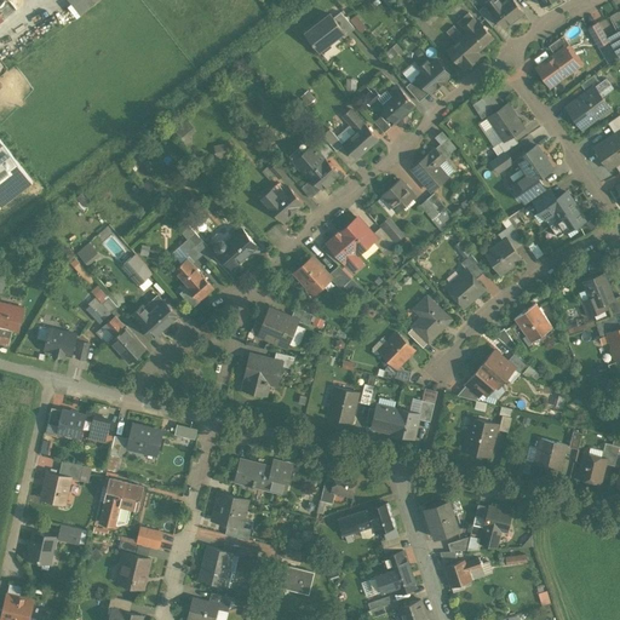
[(98,0),(69,0),(80,13),(98,0)]
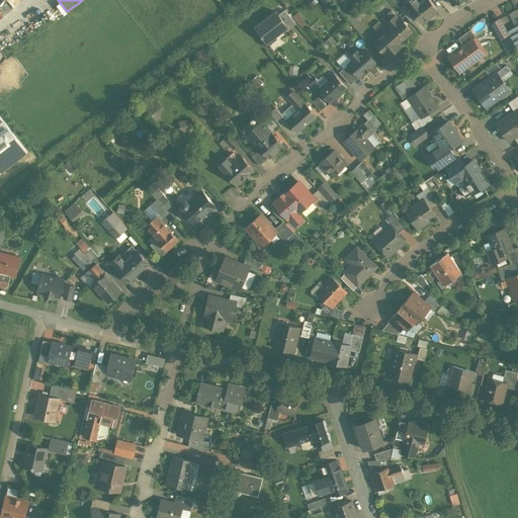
[(429,0),(420,0),(419,1),(418,0),(409,0),(406,3),(417,17),(421,22),(437,9),(429,0)]
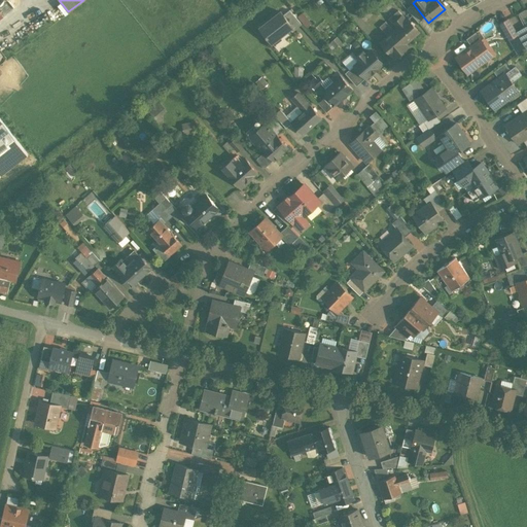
[(424,18),(413,3),(407,8),(418,23),(424,18)]
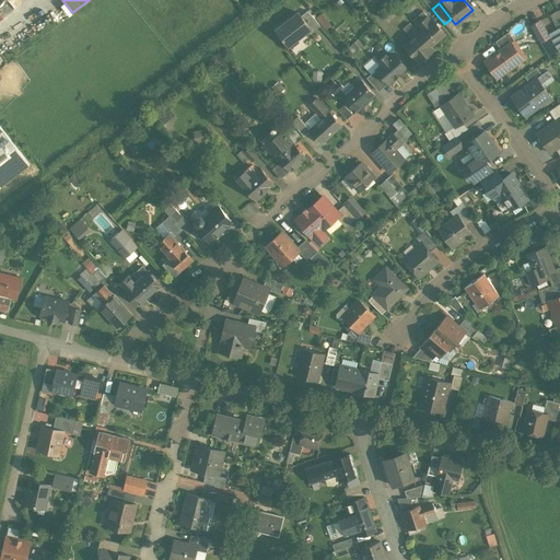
[(412,38),(405,45),(417,58),(420,61),(433,49),(431,46),(445,34),(433,20),(432,21),(423,11),(412,20),(422,30),(419,33),(412,38)]
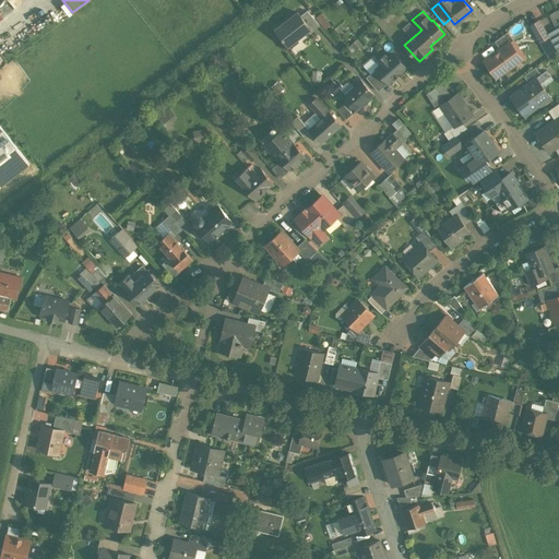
[(298,12),(275,28),(288,45),(310,28),(304,20),(298,12)]
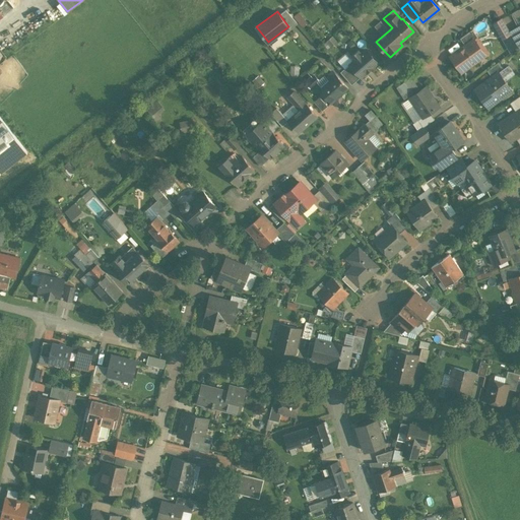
[(291,16),(288,13),(282,18),(288,26),(290,29),(298,23),(291,16)]
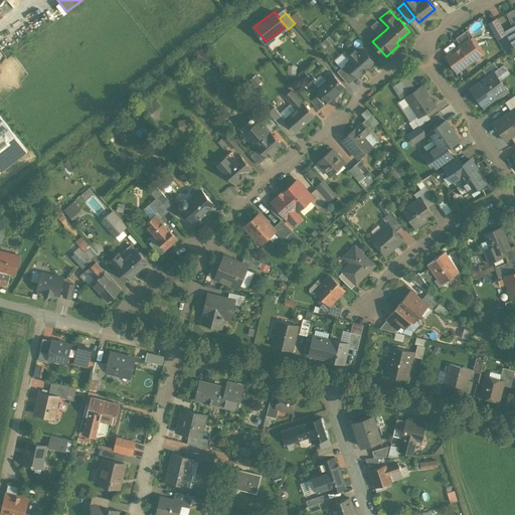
[(497,18),(489,23),(497,38),(505,33),(497,18)]
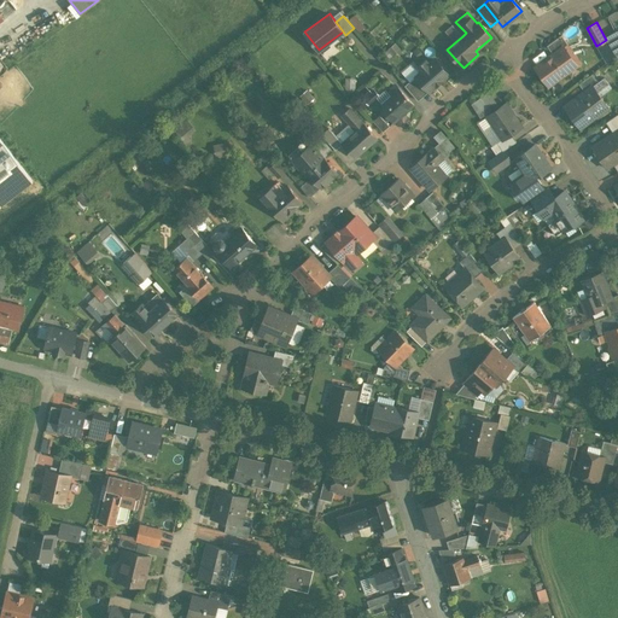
[(462,36),(452,24),(444,31),(455,42),(462,36)]
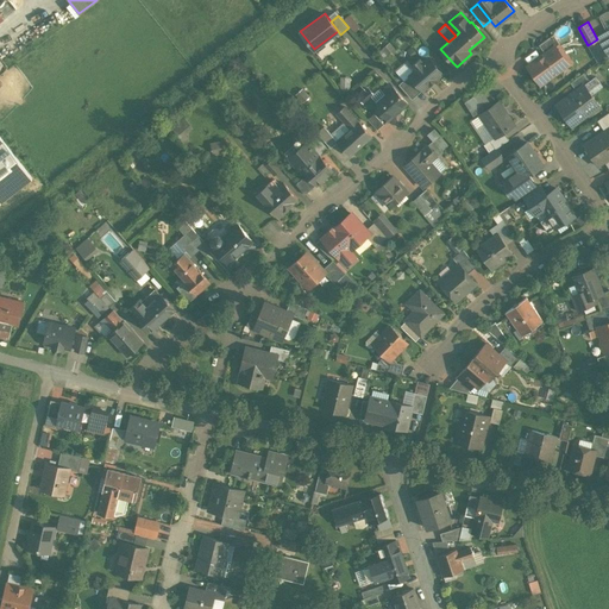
[(553,35),(539,45),(545,54),(554,46),(559,43),(553,35)]
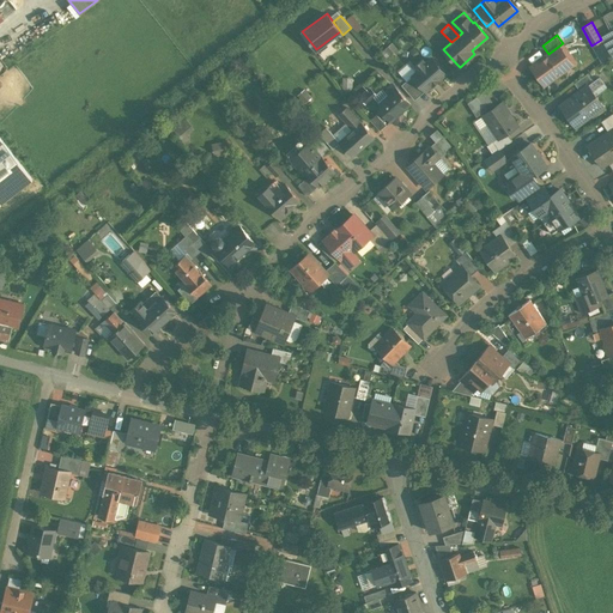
[(548,54),(530,66),(536,73),(539,74),(546,83),(562,72),(559,68),(569,61),(558,47),(548,54)]
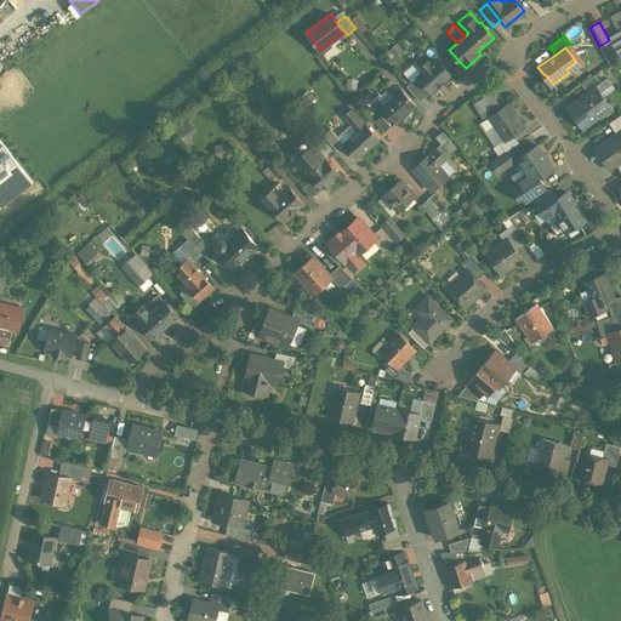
[(437,60),(431,64),(428,61),(421,67),(423,70),(417,77),(422,81),(431,91),(431,92),(450,75),(437,60)]
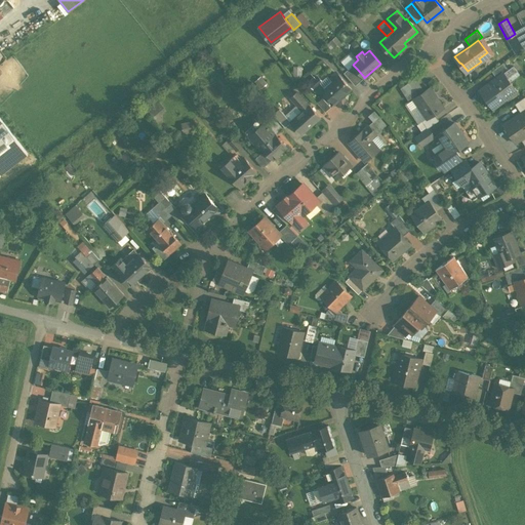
[(502,63),(491,71),(496,78),(502,73),(503,74),(509,70),(508,70),(502,63)]
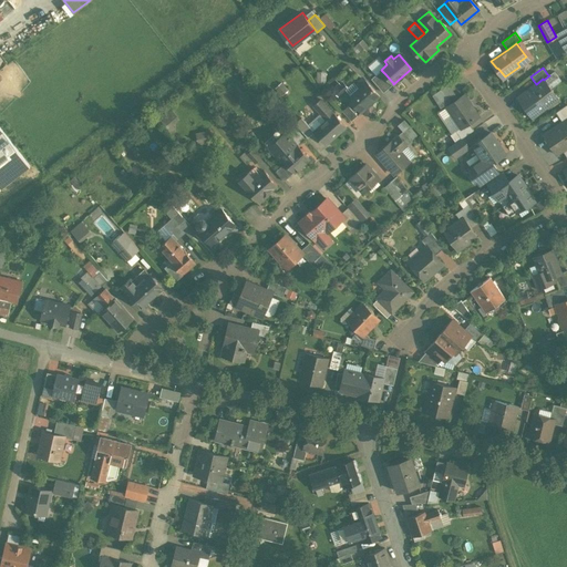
[(381,70),(371,79),(375,83),(385,74),(381,70)]
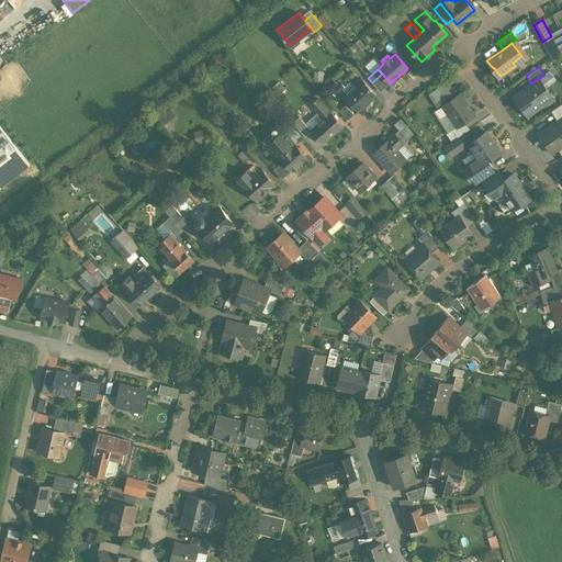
[(549,70),(543,75),(544,75),(539,79),(546,88),(557,80),(549,70)]
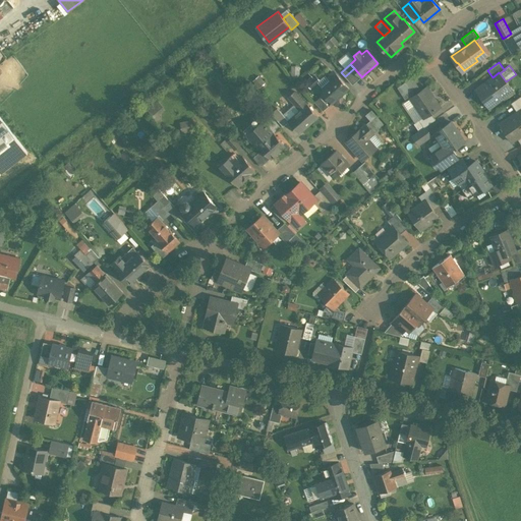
[(354,68),(345,76),(352,84),(361,76),(354,68)]
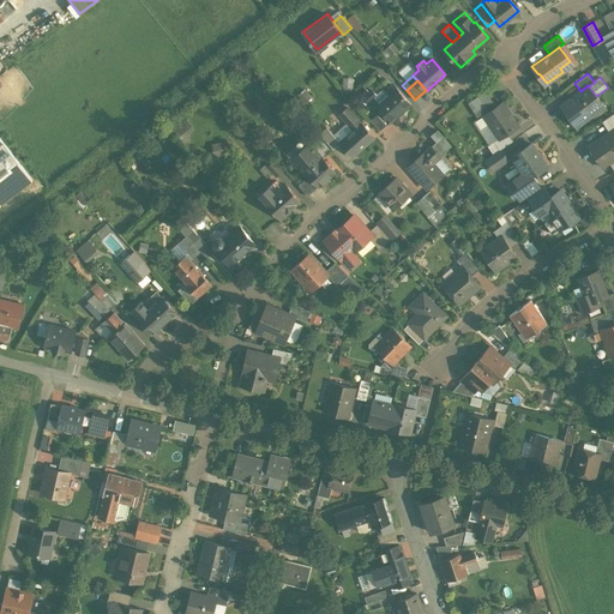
[(410,104),(393,84),(385,91),(387,95),(377,104),(391,121),(410,104)]
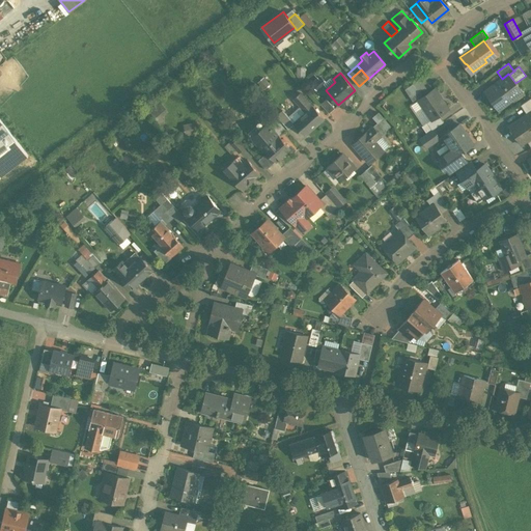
[(502,79),(485,91),(499,110),(511,100),(510,98),(521,90),(515,83),(509,75),(508,74),(502,79)]
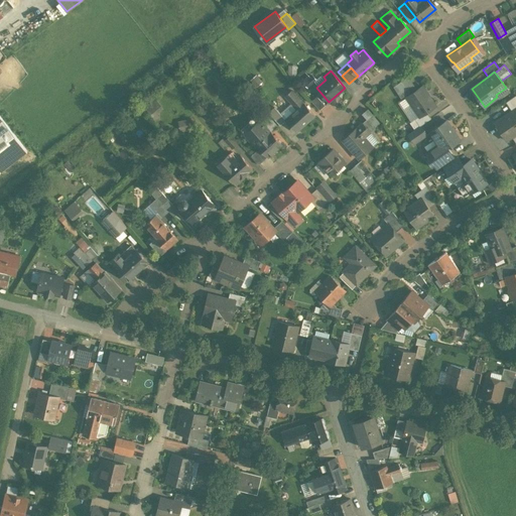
[(313,76),(304,83),(308,88),(316,80),(313,76)]
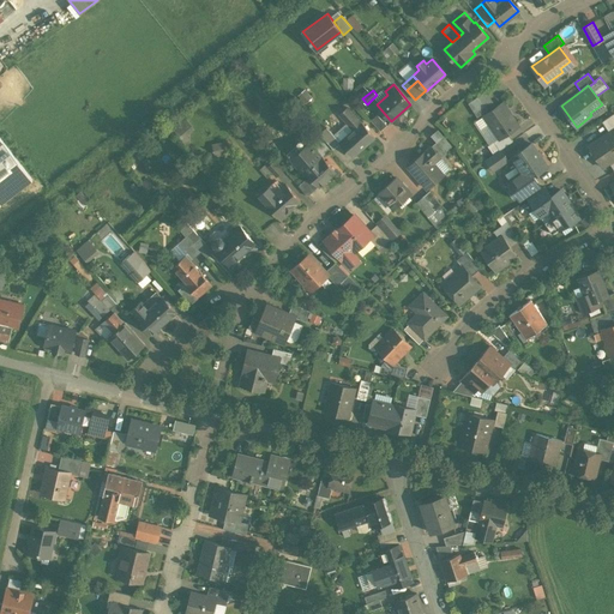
[(503,102),(483,115),(499,138),(507,133),(518,125),(503,102)]
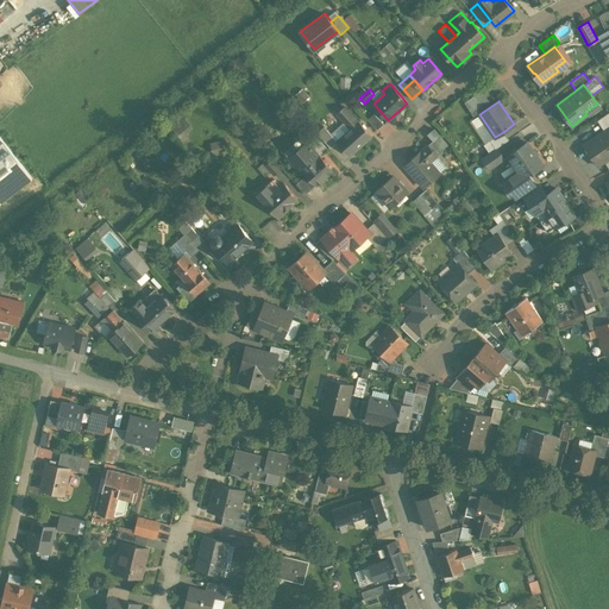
[(358,123),(345,107),(338,114),(350,129),(350,130),(358,123)]
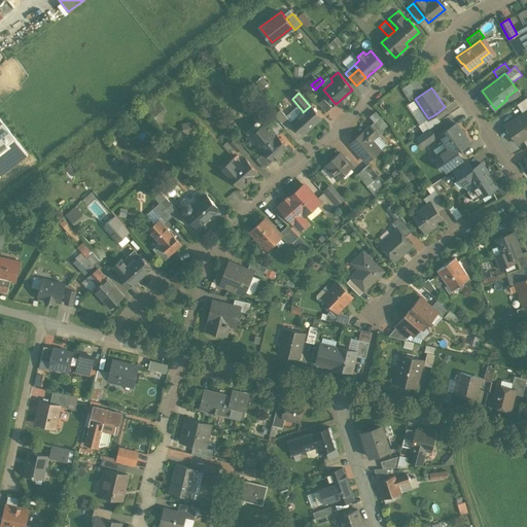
[(526,97),(517,105),(522,111),(526,107),(526,97)]
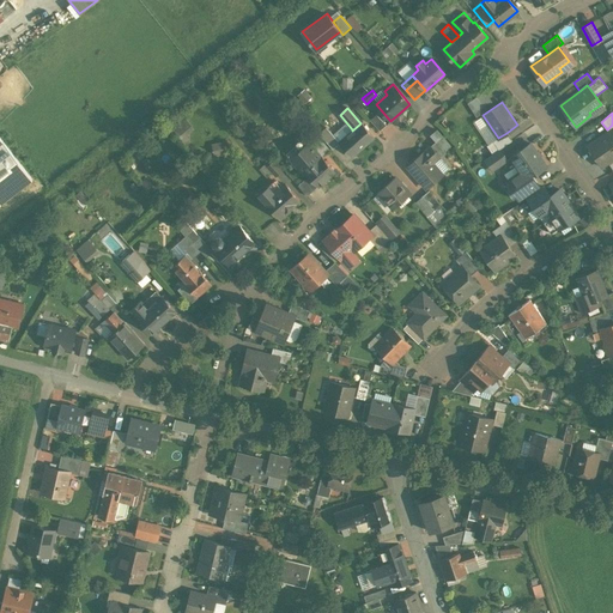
[(387,126),(377,115),(371,121),(381,131),(387,126)]
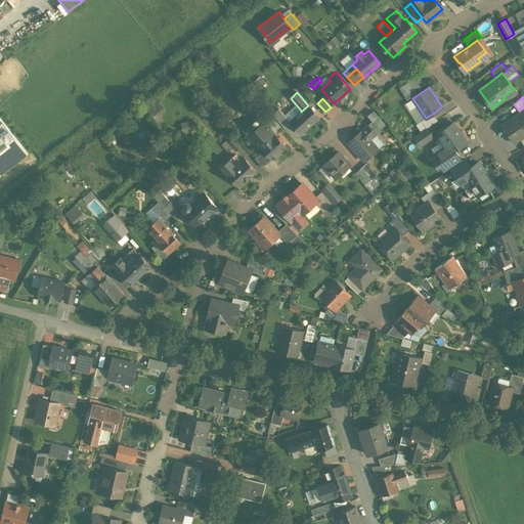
[(156,119),(161,116),(160,114),(166,110),(161,100),(148,107),(156,119)]
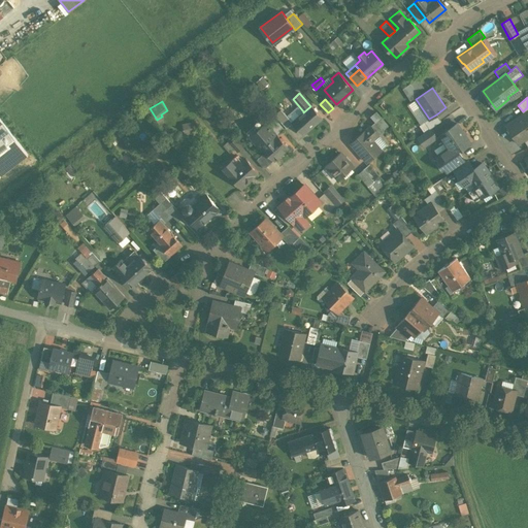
[(310,106),(303,112),(303,111),(292,122),(304,135),(322,119),(310,106)]
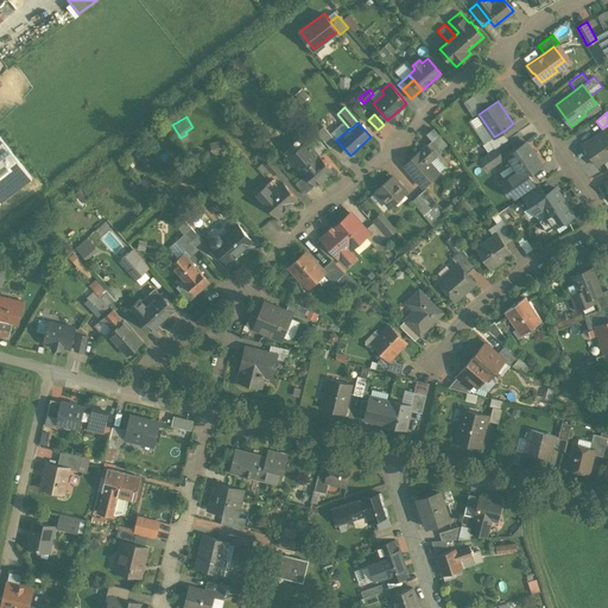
[(336,140),(324,127),(317,133),(329,147),(336,140)]
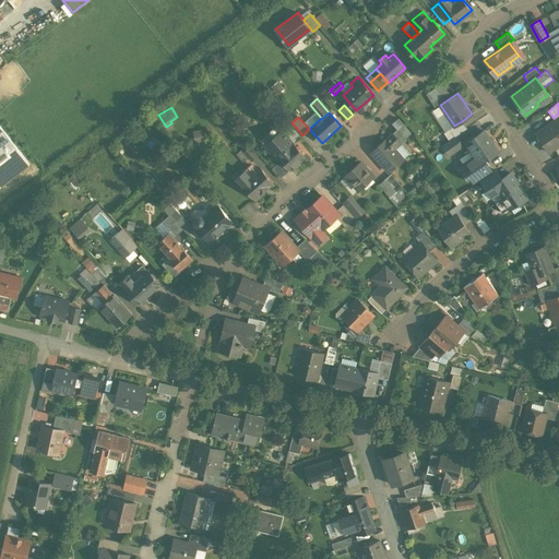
[(558,117),(536,133),(549,153),(558,145),(558,117)]
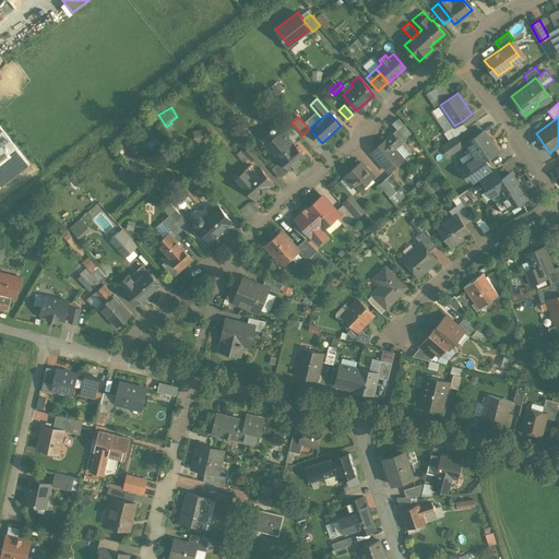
[(462,121),(454,126),(450,129),(455,137),(467,128),(462,121)]
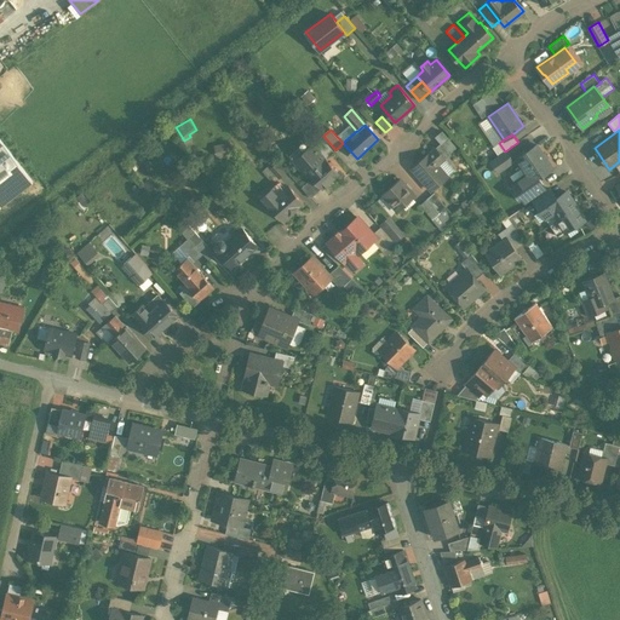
[(334,151),(321,137),(313,144),(325,159),(326,159),(334,151)]
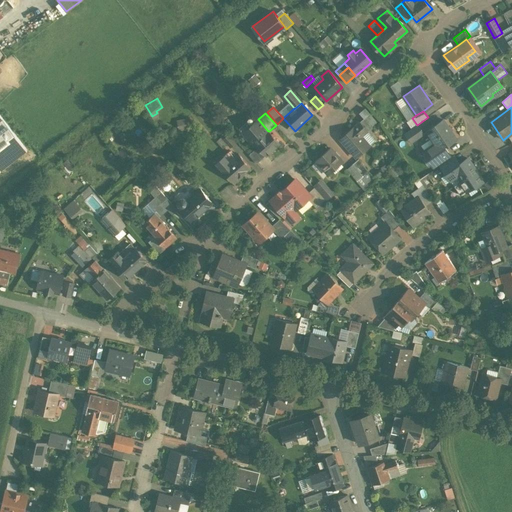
[(0,119),(0,170),(28,149),(2,117),(0,119)]
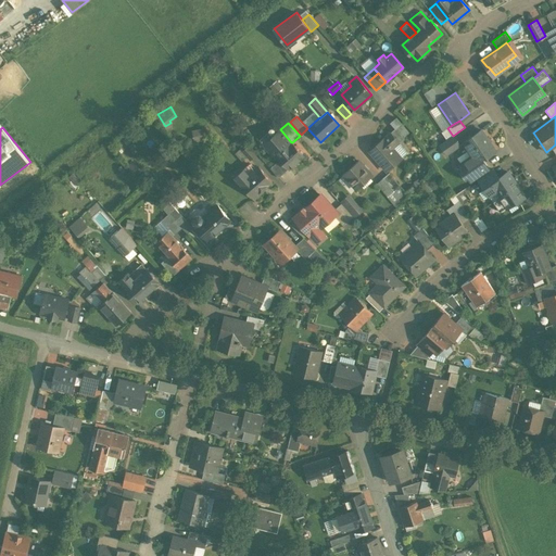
[(205,129),(192,131),(193,136),(192,137),(192,138),(194,137),(194,141),(207,138),(205,129)]
